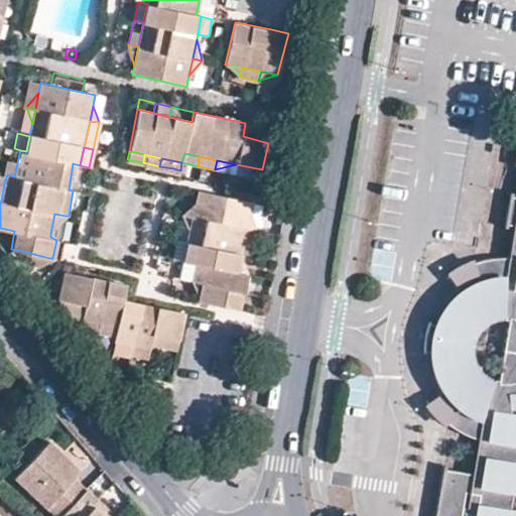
[(435,515),(515,515),(515,509),(512,509),(514,494),(515,493),(515,412),(511,411),(511,406),(509,393),(515,391),(515,160),(515,162),(515,161),(515,195),(511,194),(506,224),(515,225),(510,257),(504,256),(492,257),(472,262),(480,284),(474,286),(464,292),(468,298),(467,298),(462,302),(454,312),(449,317),(445,328),(430,321),(426,336),(425,345),(425,352),(441,351),(441,353),(442,360),(443,367),(448,379),(454,386),(447,390),(453,397),(461,403),(444,420),(462,431),(480,439),(474,473),(443,469),(435,515)]
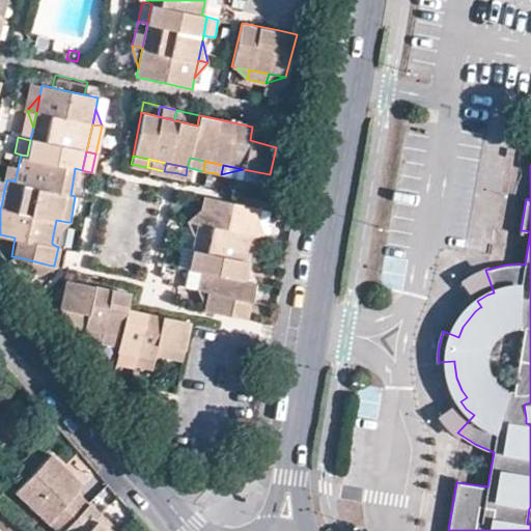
[(2,178),(7,179),(15,182),(18,168),(4,166),(2,178)]
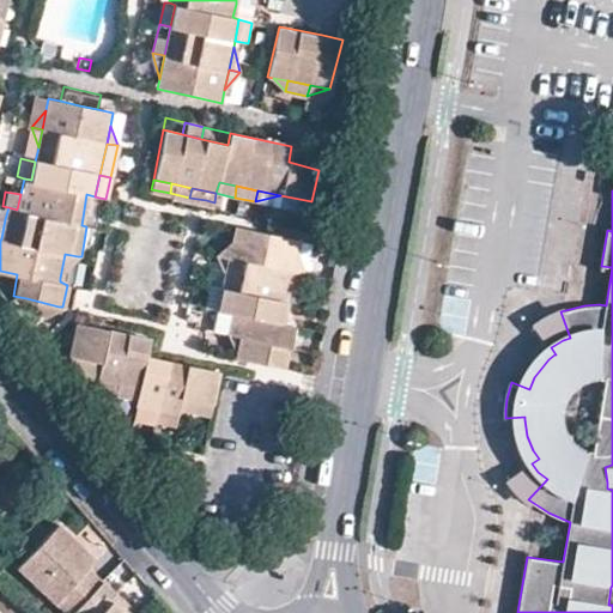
[(99,198),(95,196),(86,194),(82,225),(86,226),(92,228),(99,198)]
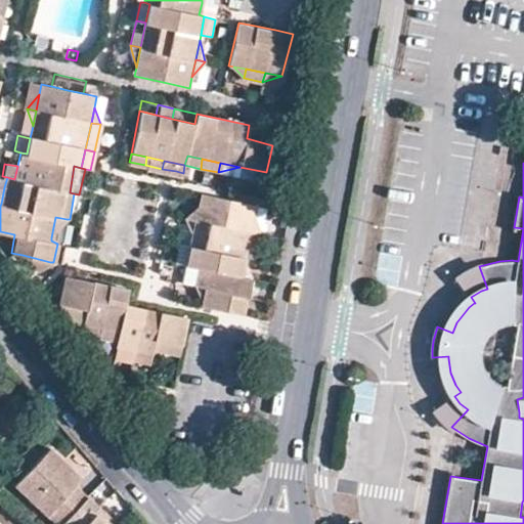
[(251,179),(266,172),(239,167),(251,179)]
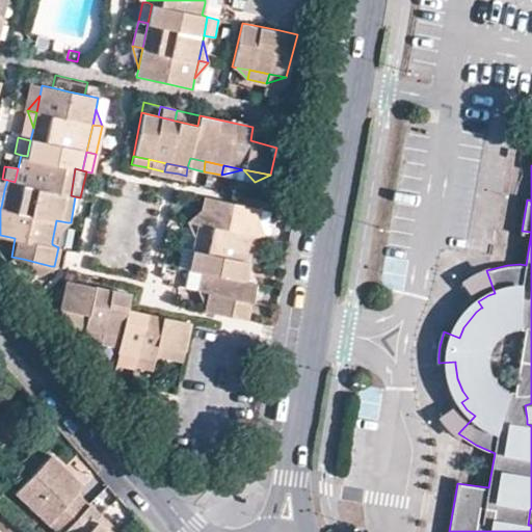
[(242,281),(246,264),(248,253),(251,238),(256,222),(258,211),(229,205),(203,198),(201,210),(197,227),(193,246),(192,254),(189,269),(200,272),(210,274),(206,292),(203,311),(245,319),(248,301),(253,284),(242,281)]
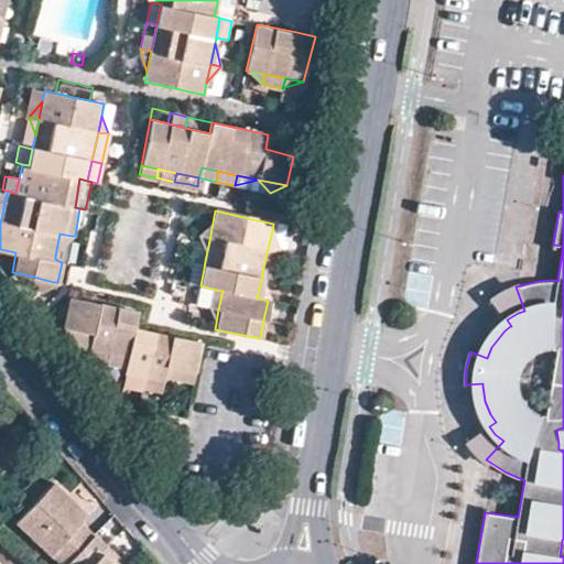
[(198,237),(209,240),(213,223),(198,237)]
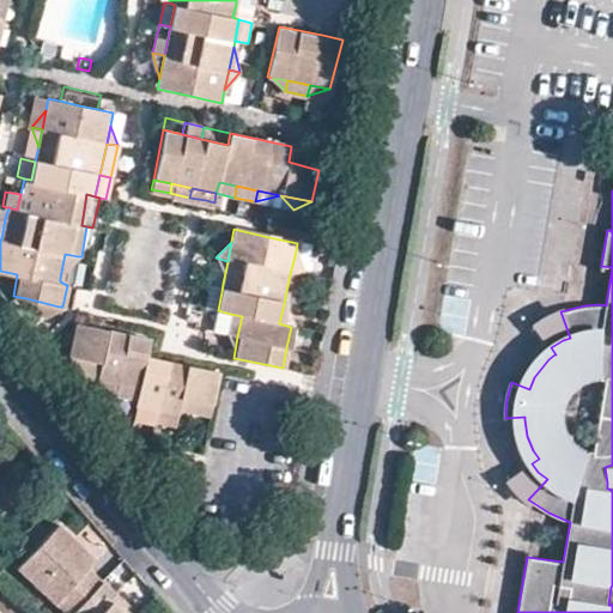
[(60,278),(78,256),(65,254),(60,278)]
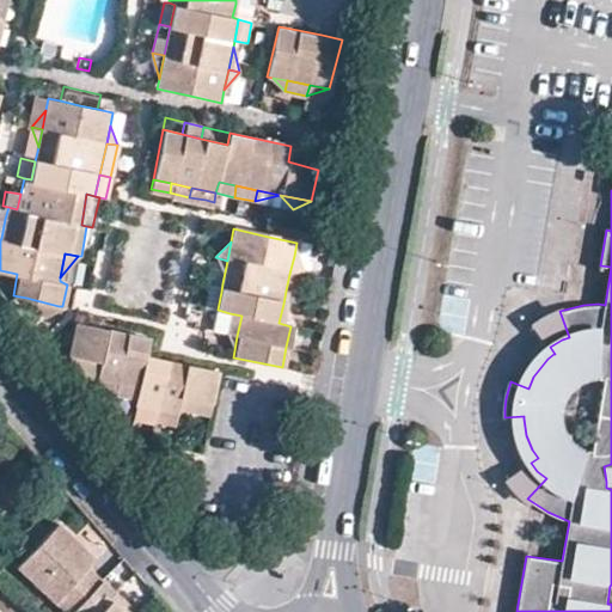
[(289,274),(301,276),(294,256),(289,274)]
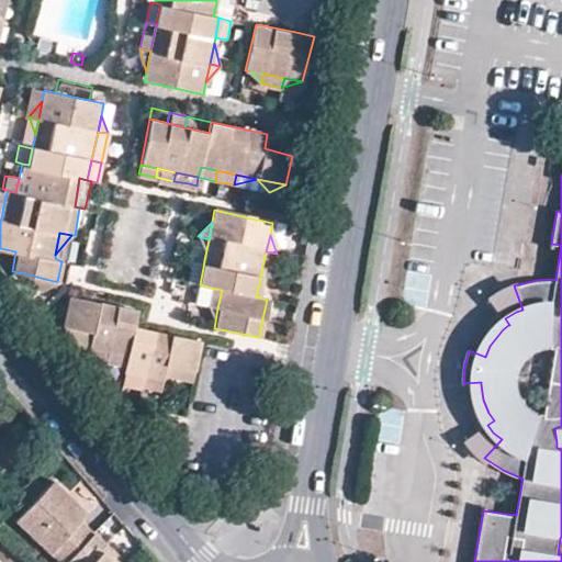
[(209,239),(198,236),(204,260),(209,239)]
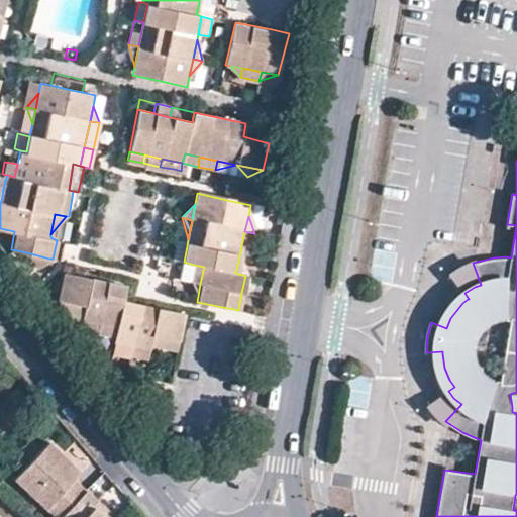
[(0,247),(5,252),(11,249),(14,231),(0,228),(0,247)]
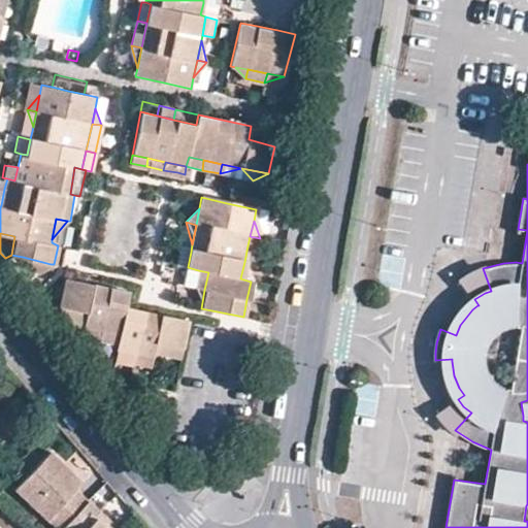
[(246,251),(260,238),(250,236),(246,251)]
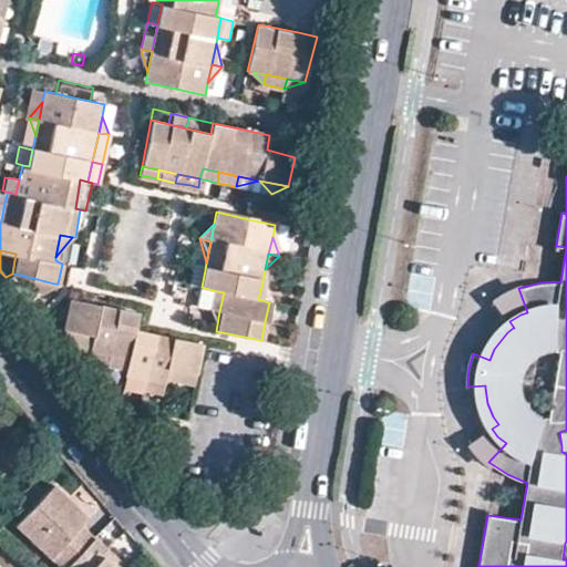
[(191,285),(202,287),(205,270),(193,267),(191,285)]
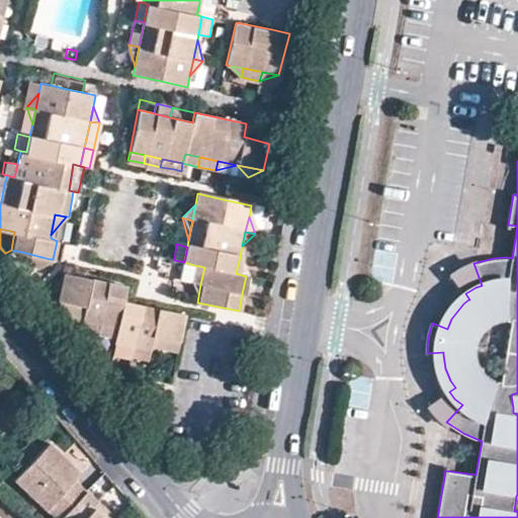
[(37,268),(50,259),(22,252),(37,268)]
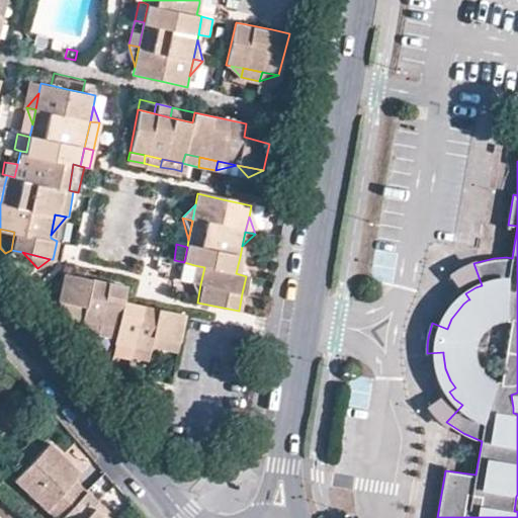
[(246,276),(240,257),(236,273),(246,276)]
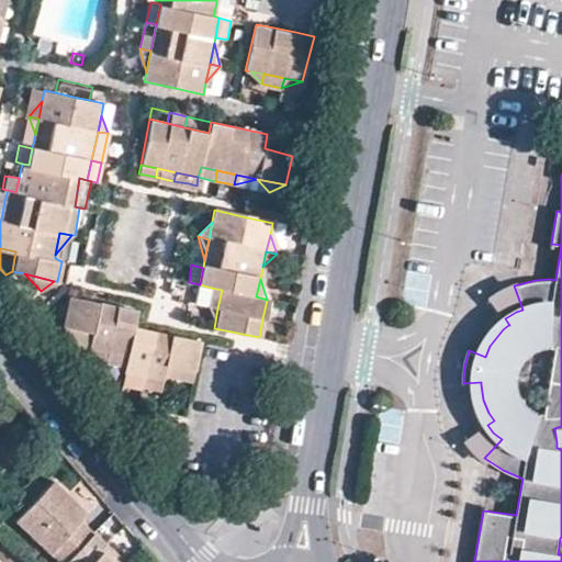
[(490,299),(505,318),(516,312),(523,310),(514,285),(498,292),(490,299)]
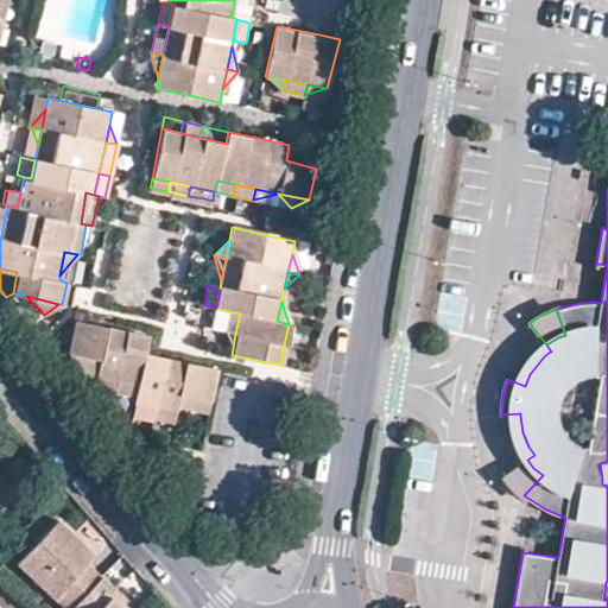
[(225,331),(235,334),(240,314),(228,311),(225,331)]
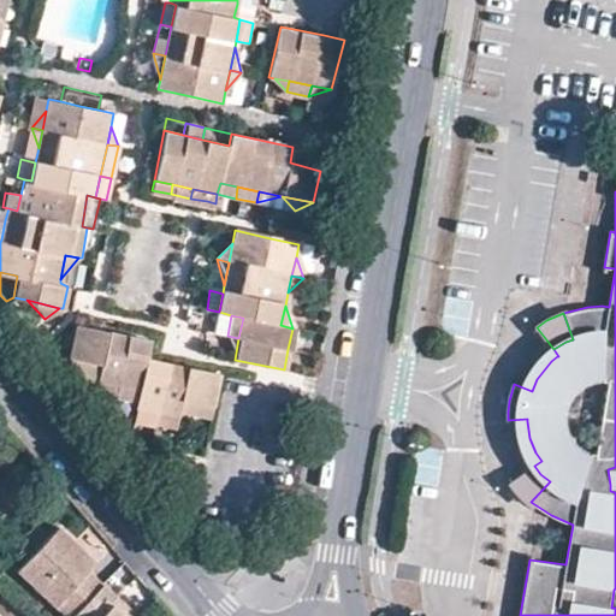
[(181,400),(212,406),(218,372),(188,366),(167,361),(148,357),(149,339),(130,335),(106,331),(76,325),(70,356),(75,357),(99,362),(96,380),(102,381),(123,386),(141,390),(140,401),(138,407),(158,410),(177,414),(178,410),(181,400)]
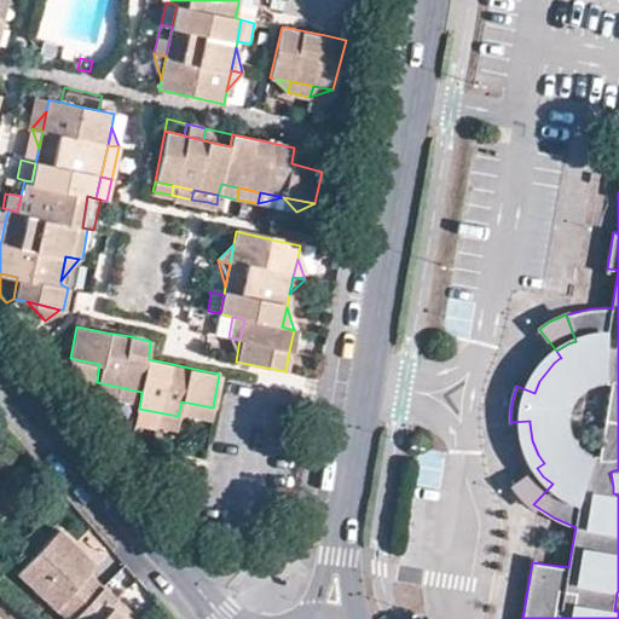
[(239,340),(229,337),(236,362),(239,340)]
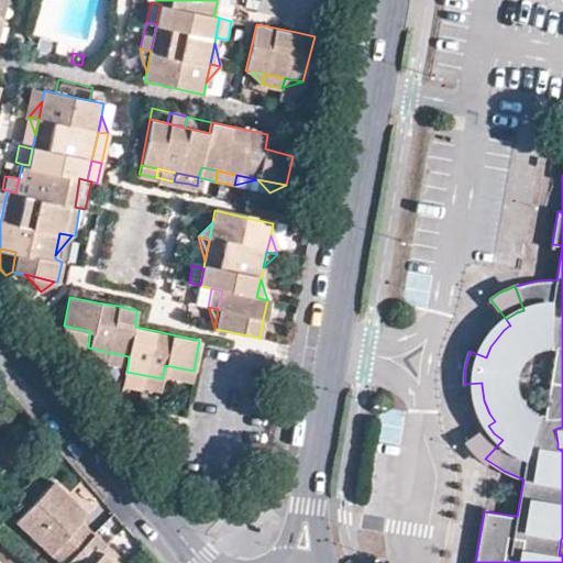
[(68,327),(88,348),(90,331),(68,327)]
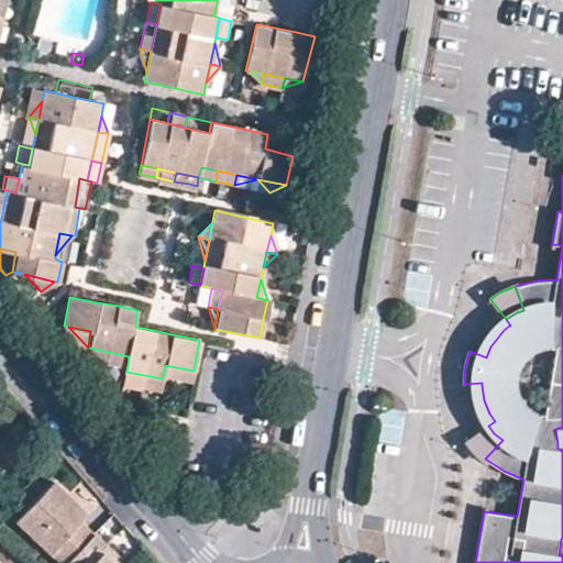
[(110,363),(112,353),(94,349),(110,363)]
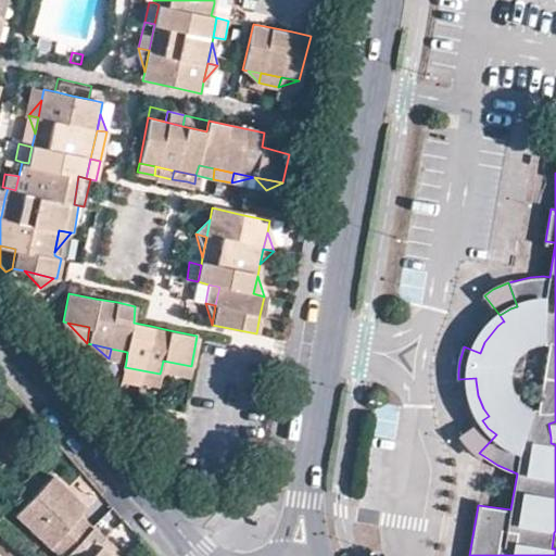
[(109,358),(126,362),(127,352),(111,349),(109,358)]
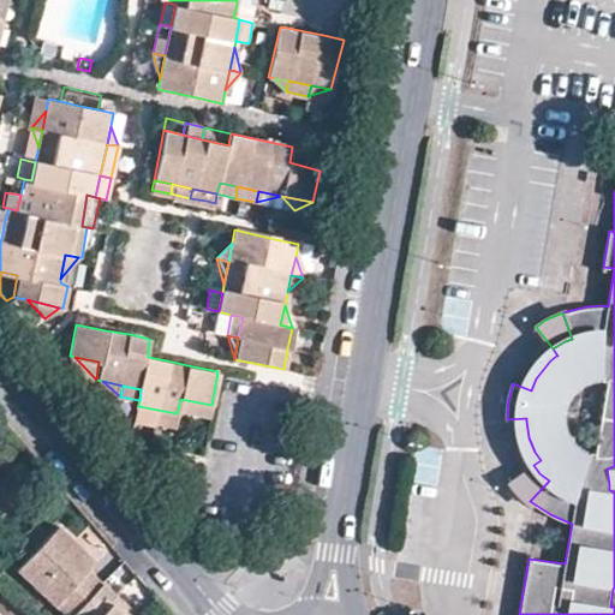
[(209,417),(212,405),(180,399),(178,410),(209,417)]
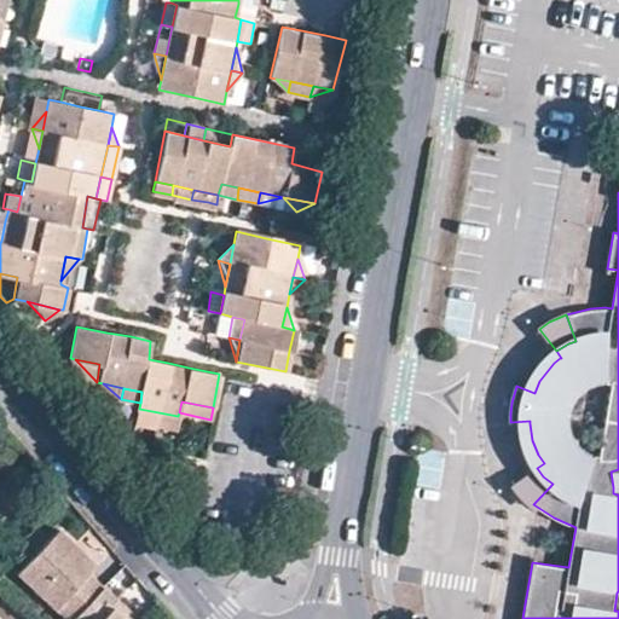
[(156,423),(158,412),(139,409),(156,423)]
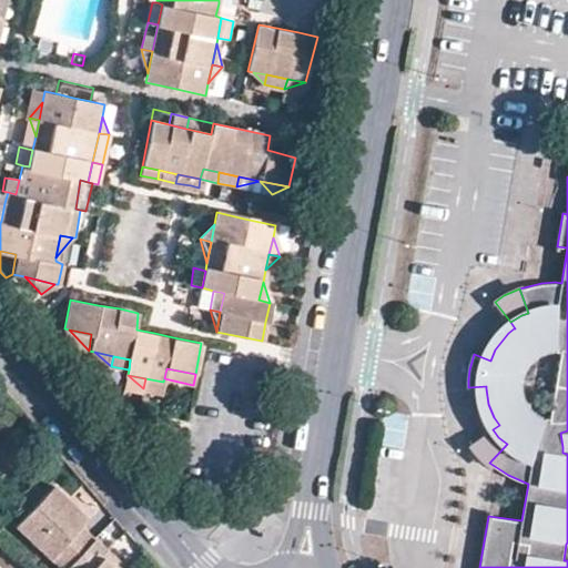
[(145,378),(143,388),(163,382),(145,378)]
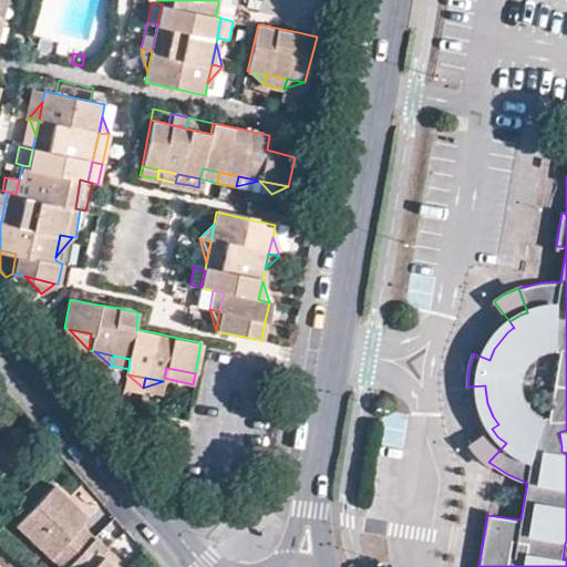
[(381,445),(403,449),(408,416),(385,413),(381,445)]
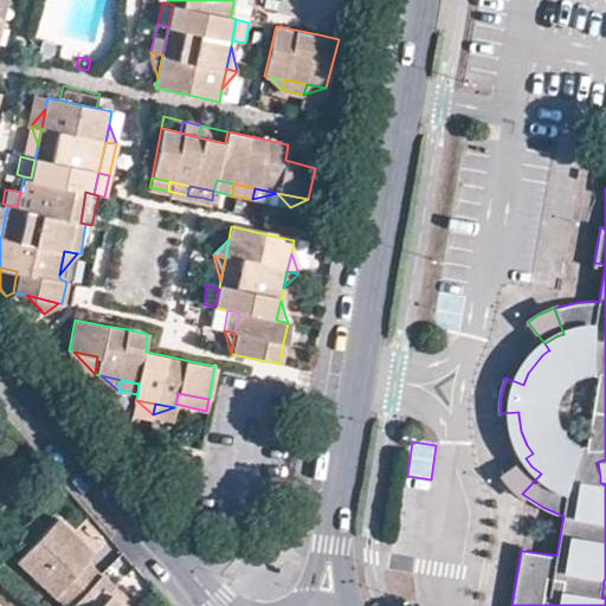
[(503,471),(522,494),(541,474),(532,466),(526,458),(503,471)]
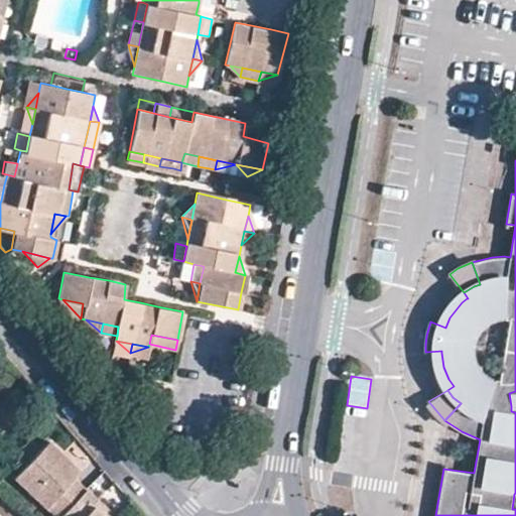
[(55,515),(83,488),(72,477),(62,470),(70,463),(46,441),(12,479),(51,515),(55,515)]
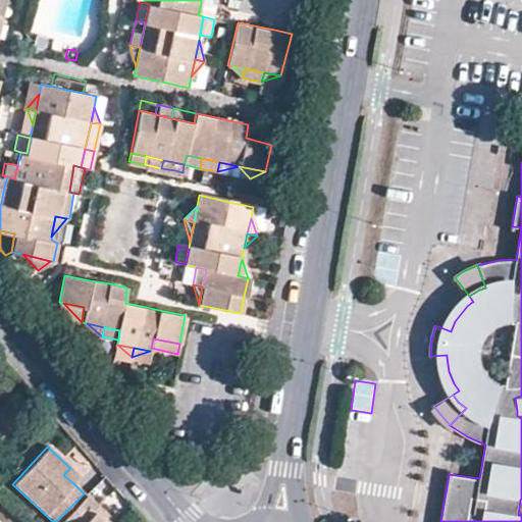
[(79,475),(70,468),(63,475),(72,482),(79,475)]
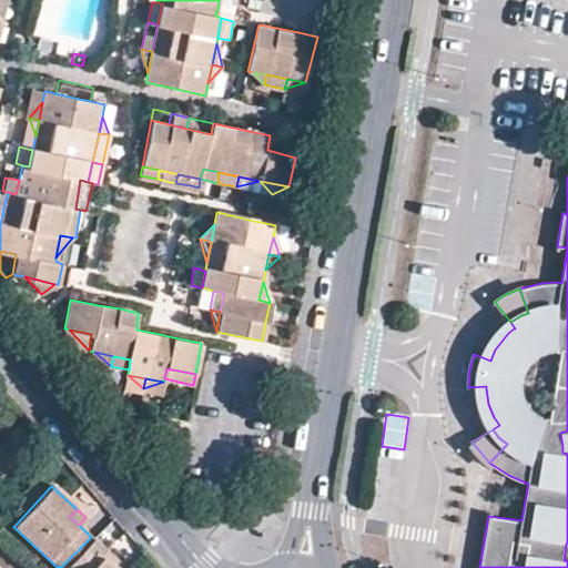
[(112,567),(103,560),(110,555),(91,537),(61,567),(112,567)]
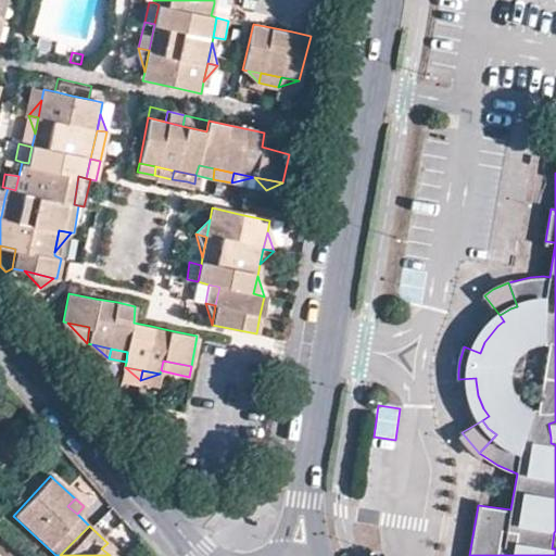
[(122,555),(108,543),(101,548),(110,555),(122,555)]
